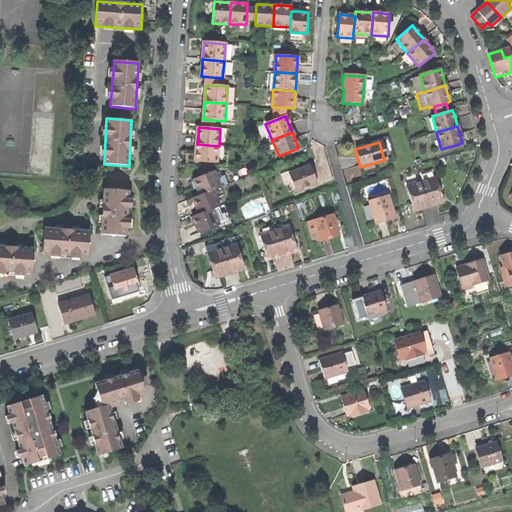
[(217,164),(219,146),(197,144),(196,154),(196,162),(217,164)]
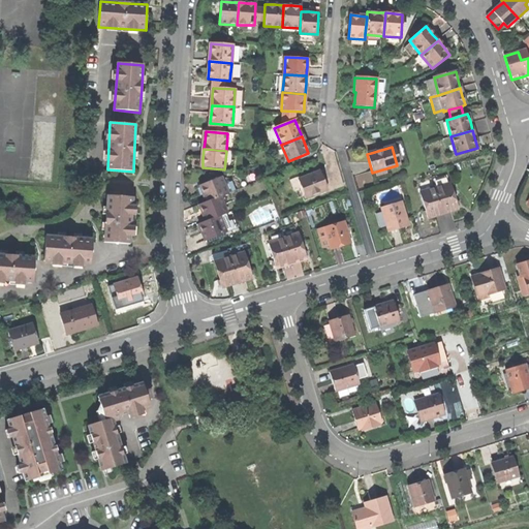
[(320,173),(298,181),(304,199),(327,190),(322,179),(320,173)]
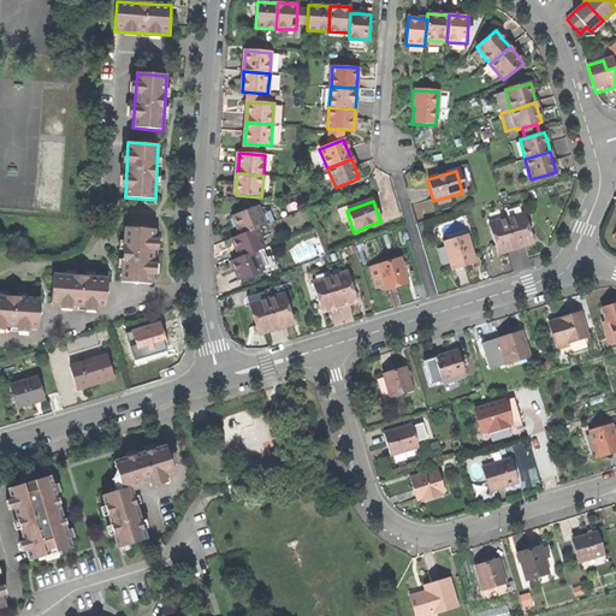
[(265,226),(258,207),(234,217),(237,226),(241,236),(256,230),(265,226)]
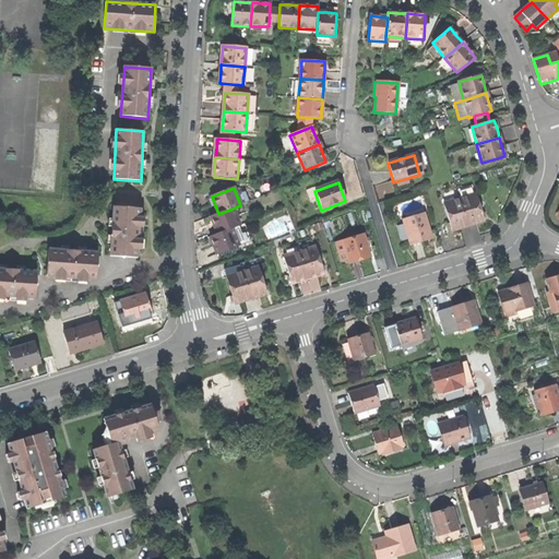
[(474,192),(459,199),(470,224),(477,219),(484,217),(474,192)]
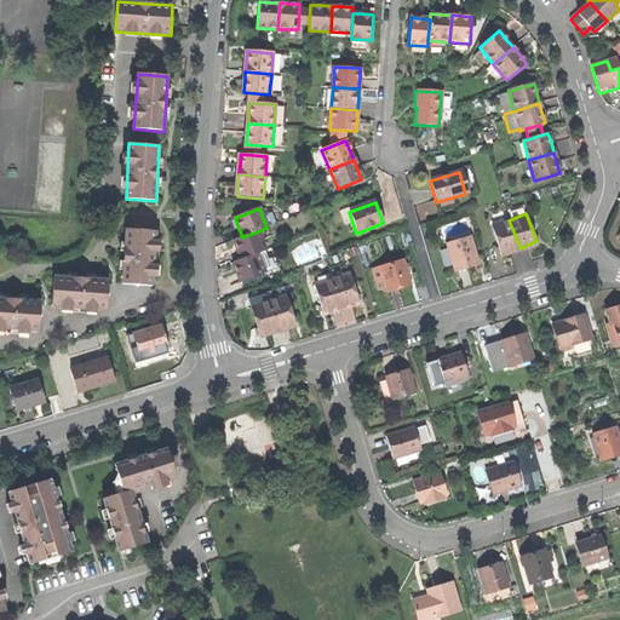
[(512,252),(521,248),(509,220),(493,227),(504,256),(512,252)]
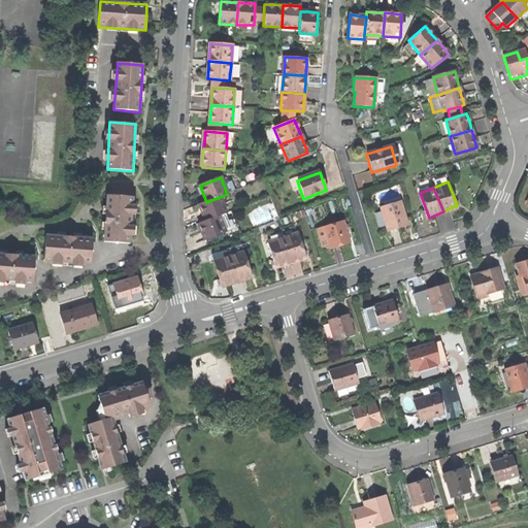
[(134,196),(108,194),(106,217),(105,240),(131,242),(134,196)]
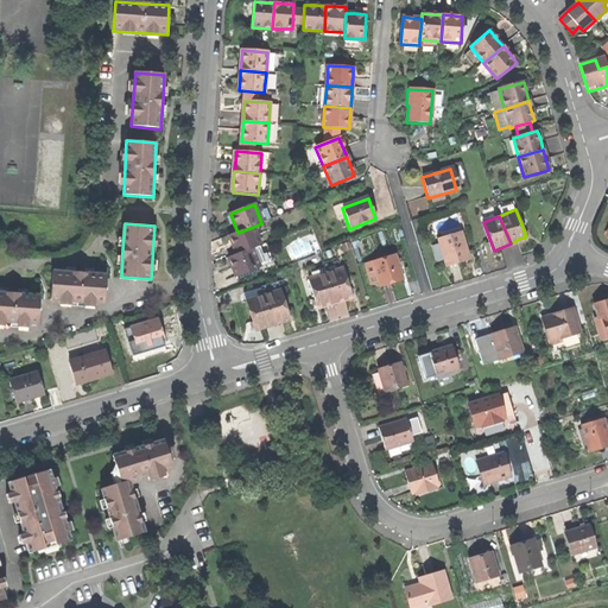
[(261,246),(253,227),(238,233),(229,236),(234,247),(238,255),(254,248),(260,246),(261,246)]
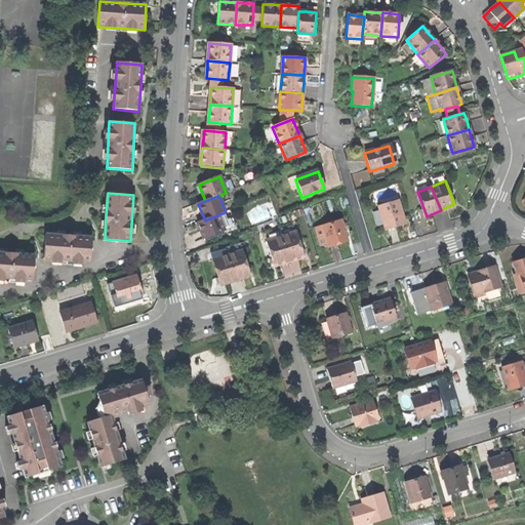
[(396,228),(406,225),(398,201),(378,208),(387,231),(396,228)]
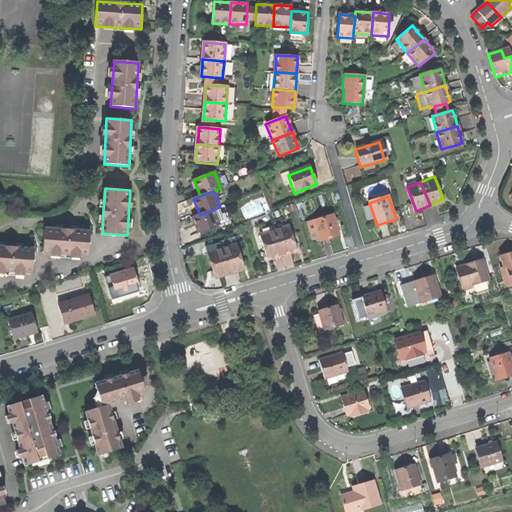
[(222,216),(219,207),(214,209),(217,218),(222,216)]
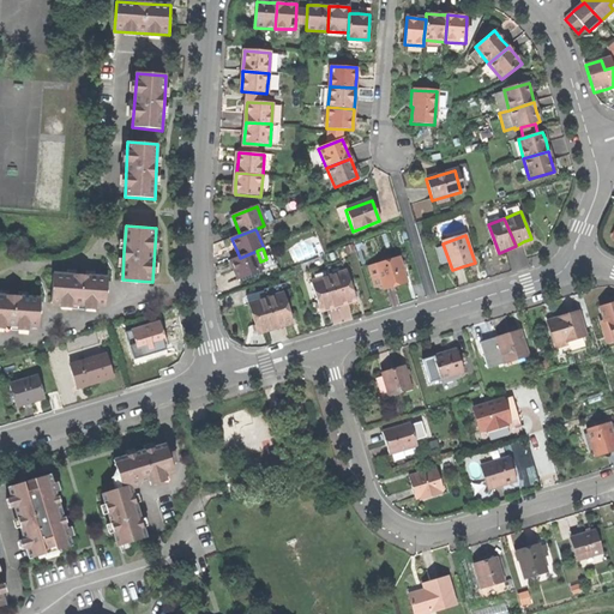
[(260,262),(257,251),(240,258),(232,262),(235,272),(239,281),(277,265),(274,257),(266,259),(260,262)]
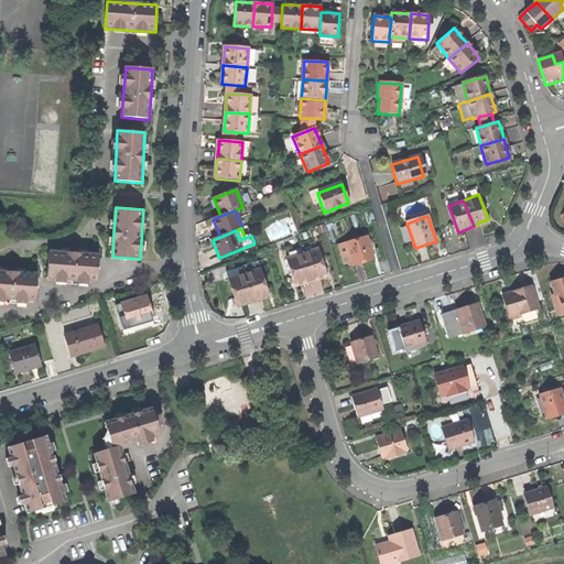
[(367,261),(376,259),(368,237),(351,241),(358,264),(367,261)]
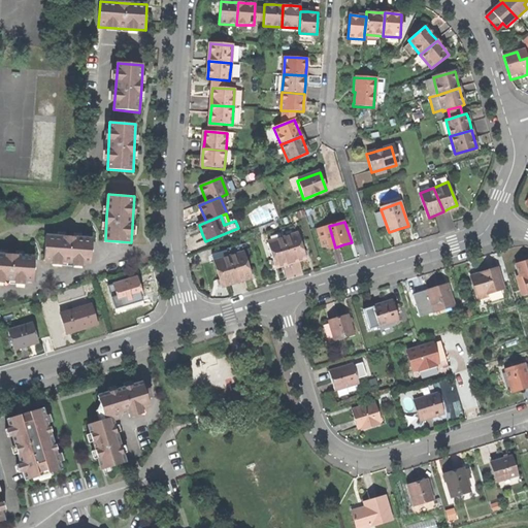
[(92,263),(94,237),(71,236),(46,234),(44,260),(92,263)]
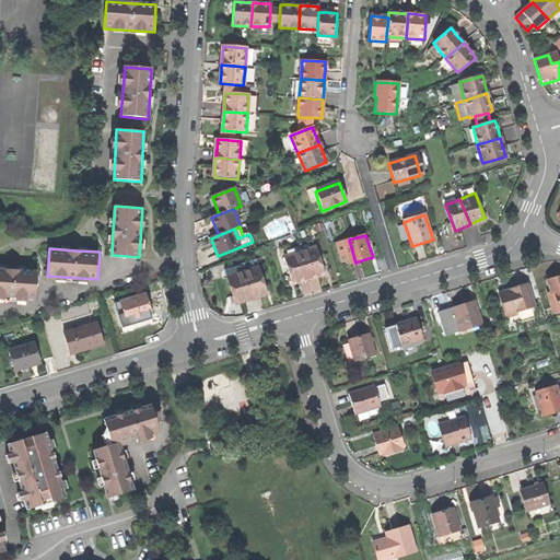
[(318,278),(326,275),(317,248),(302,253),(311,280),(318,278)]
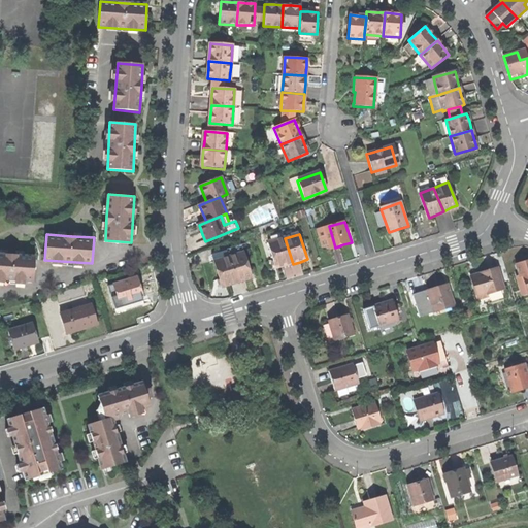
[(285,267),(293,264),(285,238),(269,243),(277,269),(285,267)]
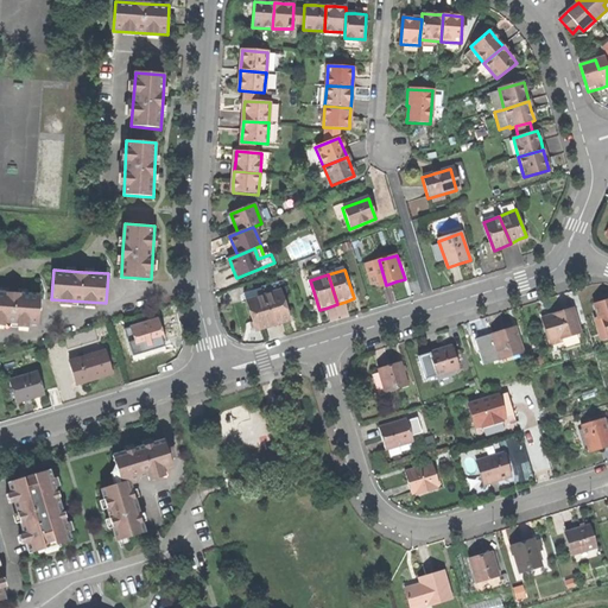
[(0,321),(39,324),(42,295),(16,292),(0,291),(0,321)]
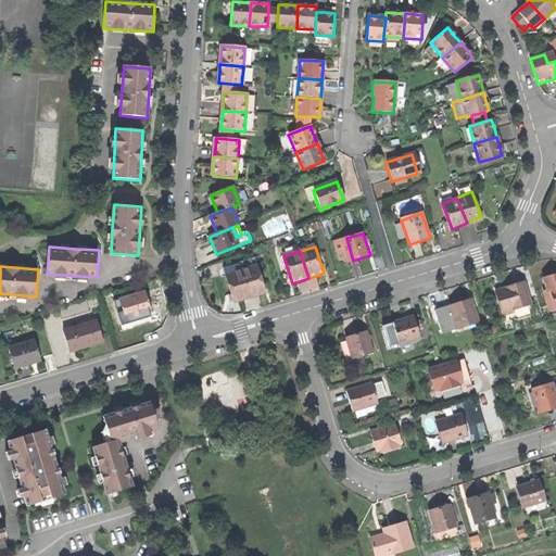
[(258,267),(242,273),(251,299),(260,295),(267,293),(258,267)]
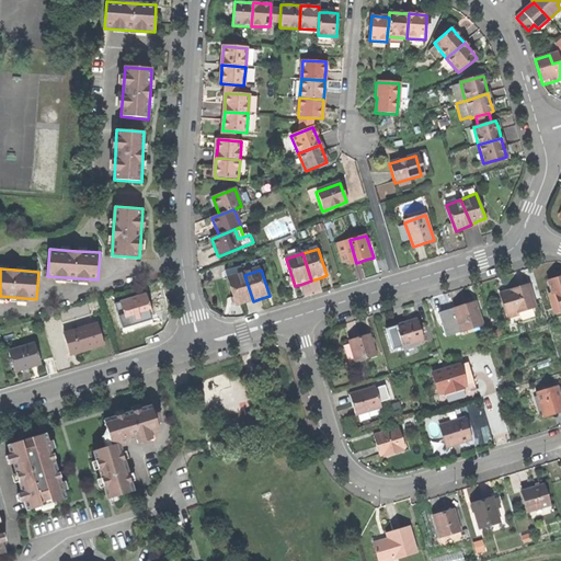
[(244,275),(229,279),(238,306),(247,304),(253,301),(244,275)]
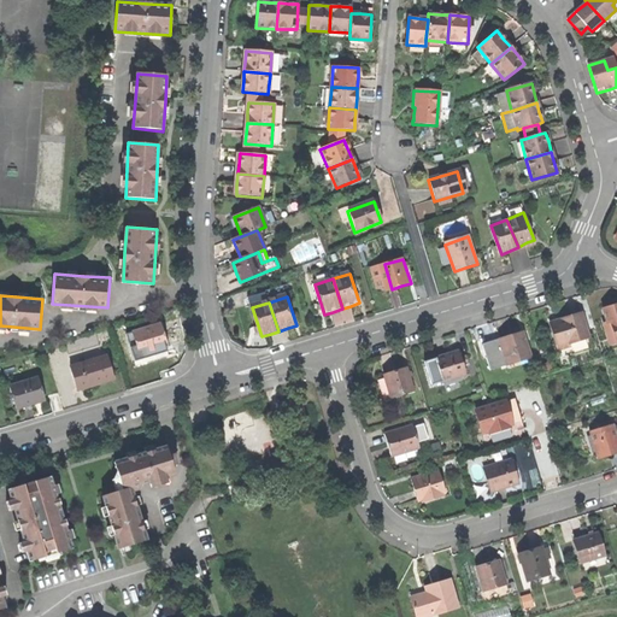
[(616,339),(616,304),(605,309),(610,323),(612,322),(616,339)]
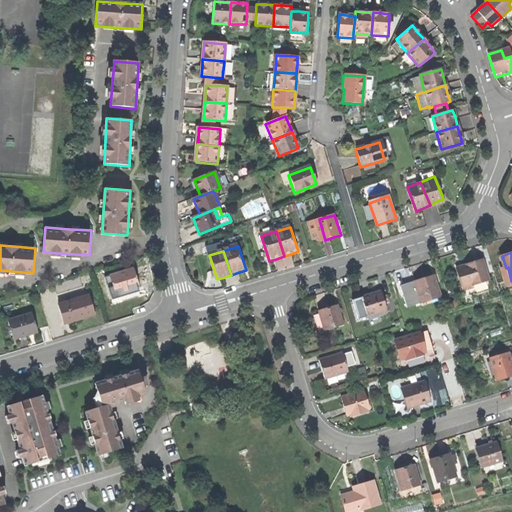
[(471,264),(466,265),(467,268),(458,271),(462,286),(471,283),(472,285),(489,279),(484,260),(471,264)]
